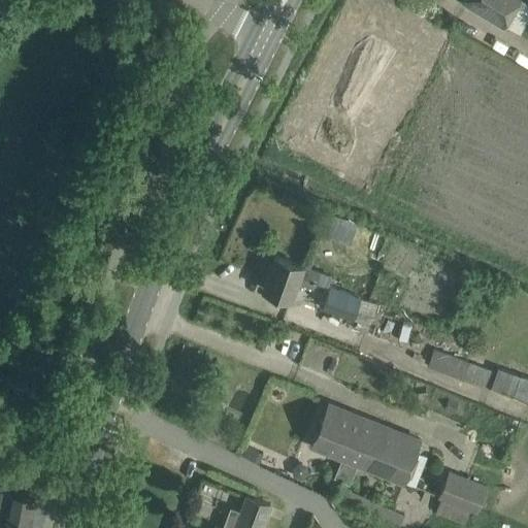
[(464,0),(464,1),(464,2),(503,25),(518,0),(464,0)]
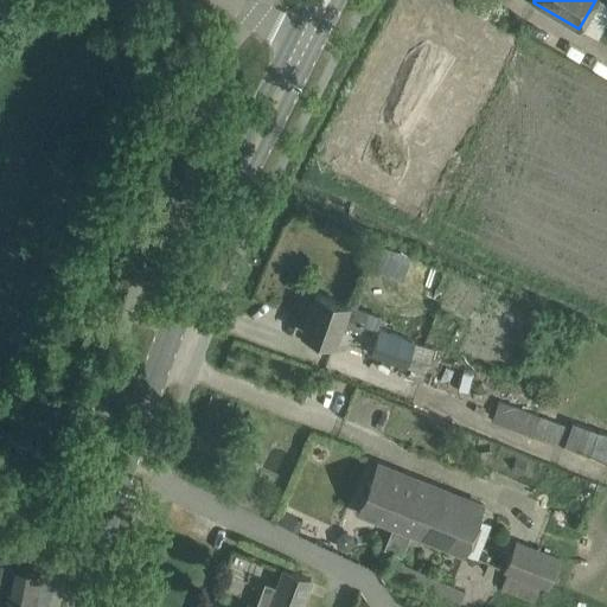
[(379,246),(374,266),(406,276),(413,256),(379,246)]
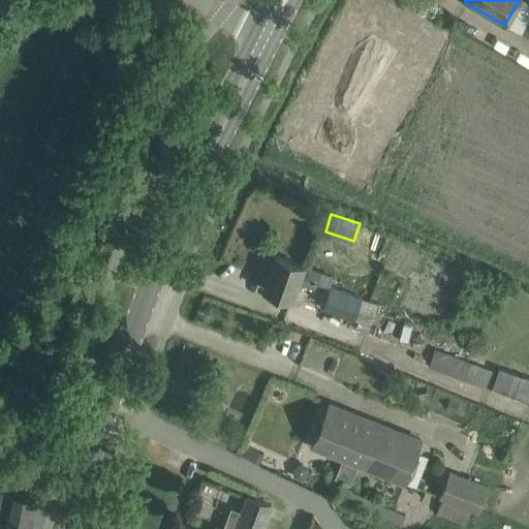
[(276,256),(263,289),(291,300),(298,281),(313,286),(314,283),(318,273),(303,268),(303,266),(276,256)]
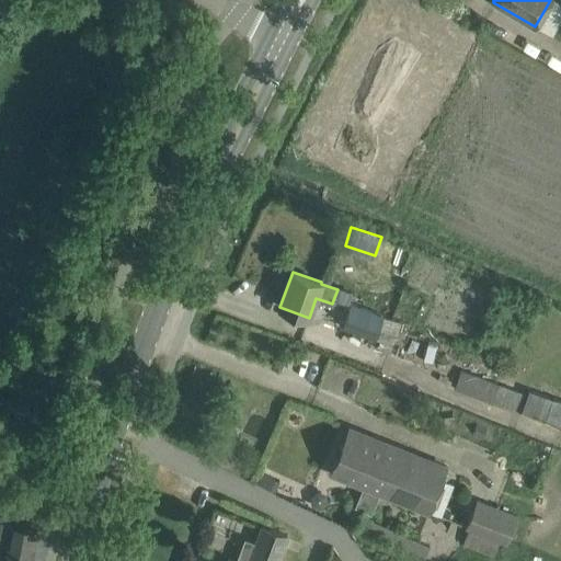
[(345,316),(341,329),(344,330),(357,335),(376,342),(377,340),(380,341),(377,350),(390,355),(393,346),(395,342),(402,322),(386,317),(350,304),(345,316)]
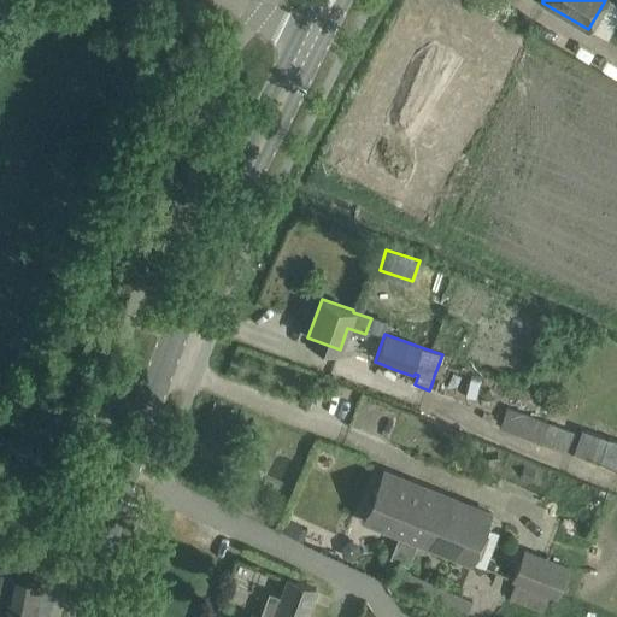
[(580,433),(551,422),(523,413),(507,407),(500,428),(616,466),(616,441),(582,428),(580,433)]
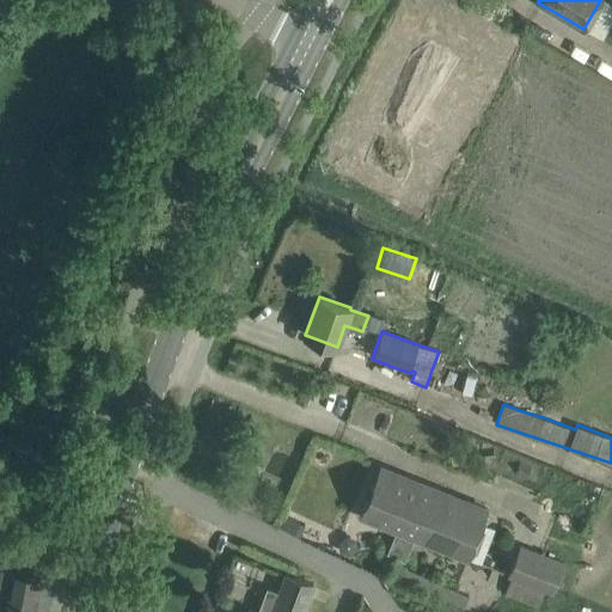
[(414,538),(435,489),(380,466),(360,516),(396,531),(386,551),(391,552),(405,560),(407,556),(414,538)]
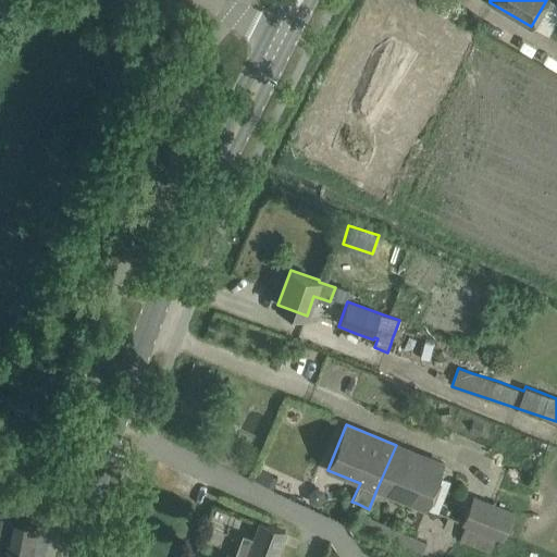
[(396,445),(376,490),(426,510),(445,466),(396,445)]
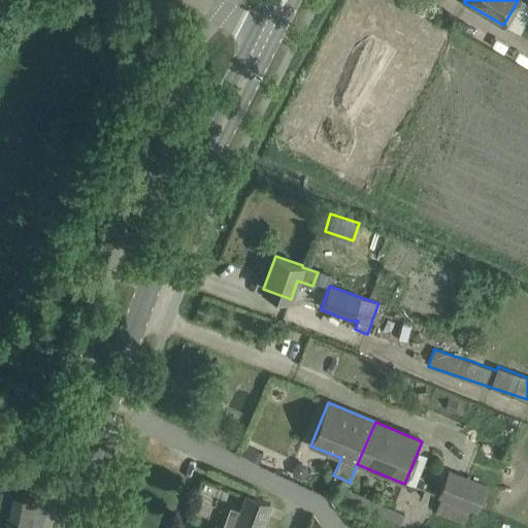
[(263,454),(244,446),(239,456),(258,464),(263,454)]
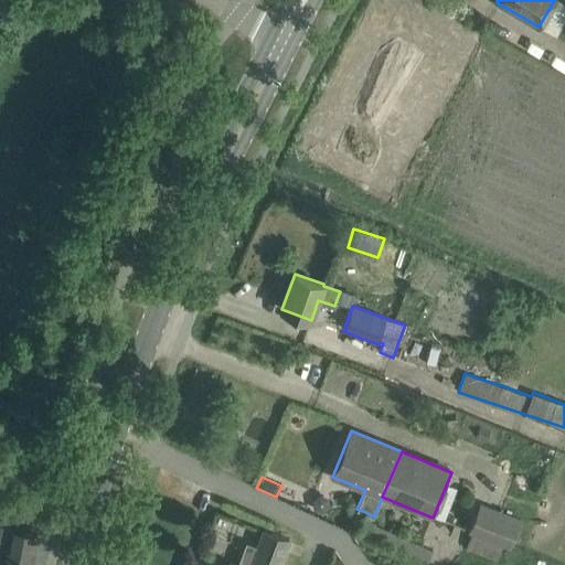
[(468,533),(473,534),(467,550),(491,560),(498,544),(509,550),(520,522),(479,505),(468,533)]
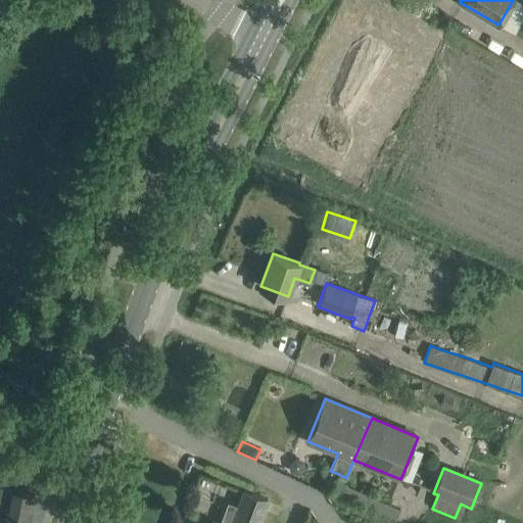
[(334,472),(326,491),(396,519),(400,509),(363,492),(367,482),(347,475),(346,478),(334,472)]
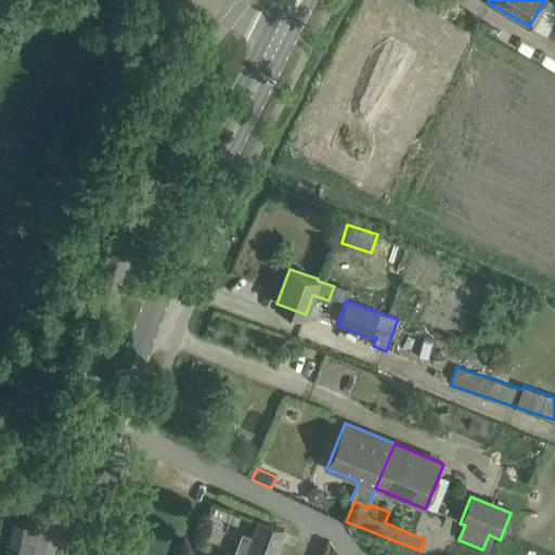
[(0,554),(31,554),(38,525),(0,517),(0,554)]
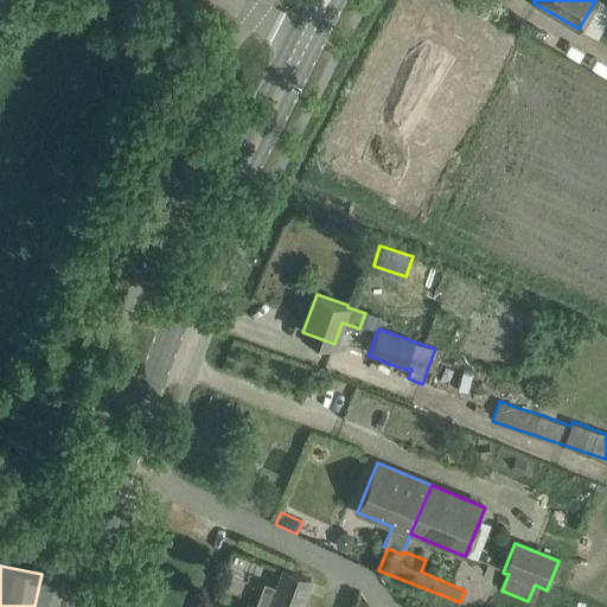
[(302,606),(313,577),(282,567),(276,585),(264,581),(254,606),(249,606),(247,606),(229,606),(213,601),(211,606),(302,606)]
